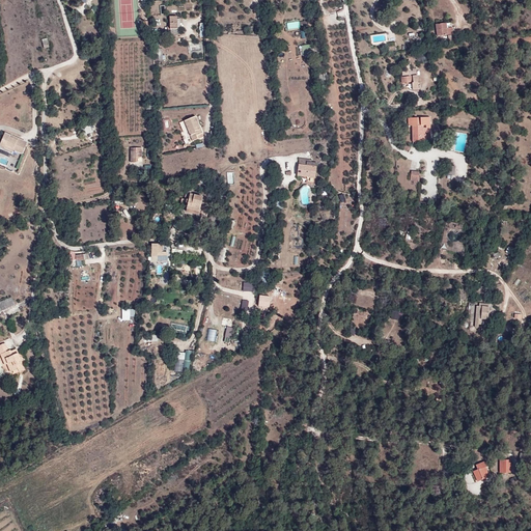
[(437,35),(448,34),(451,33),(453,33),(452,28),(447,28),(447,23),(436,25),(437,35)]
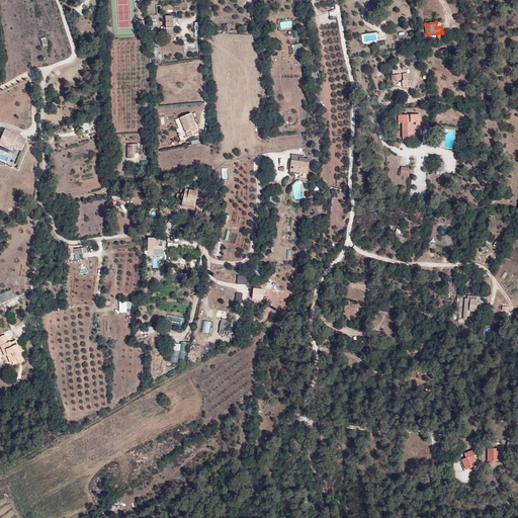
[(292,45),(293,48),(294,53),(305,52),(304,42),(292,45)]
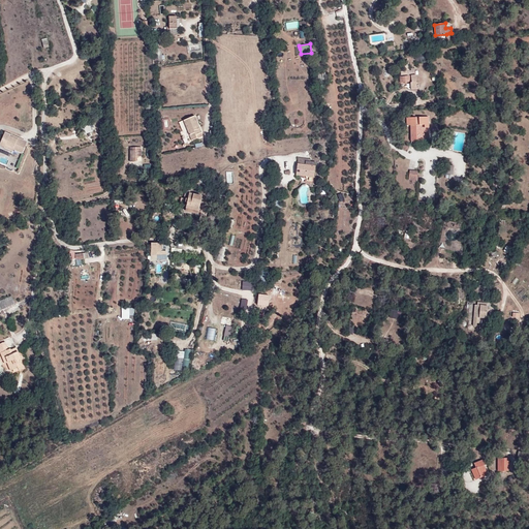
[(161,49),(155,49),(156,61),(163,60),(161,49)]
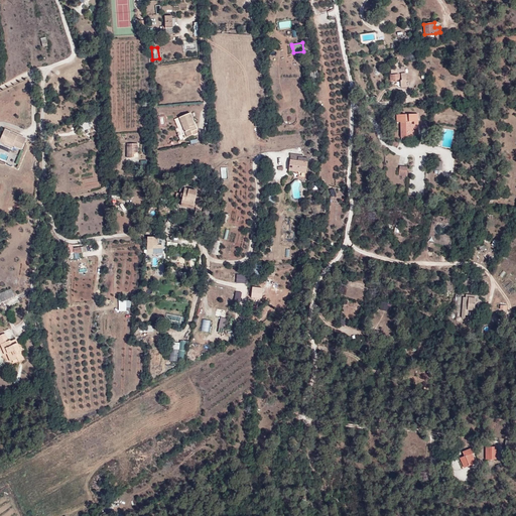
[(399,70),(399,67),(398,58),(394,58),(395,70),(391,70),(391,73),(398,73),(398,75),(390,75),(391,81),(400,80),(401,88),(407,87),(405,69),(399,70)]
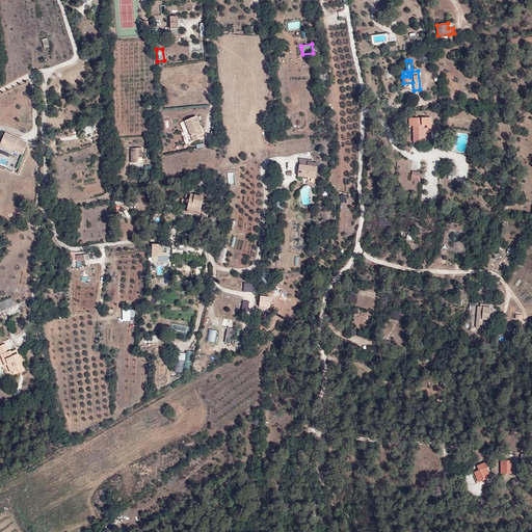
[(197,135),(203,133),(196,116),(185,122),(193,141),(198,138),(197,135)]
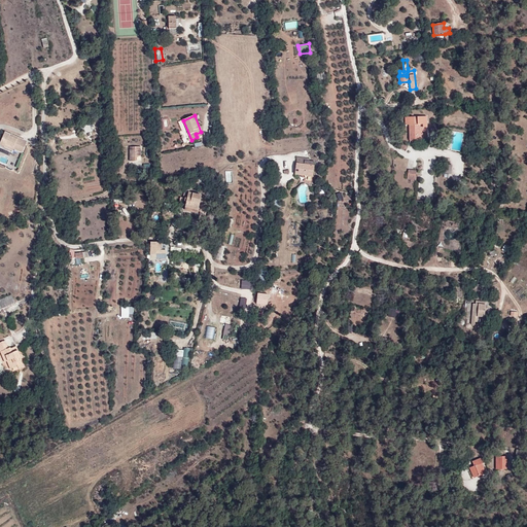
[(426,116),(406,117),(406,125),(410,125),(410,140),(427,139),(426,116)]
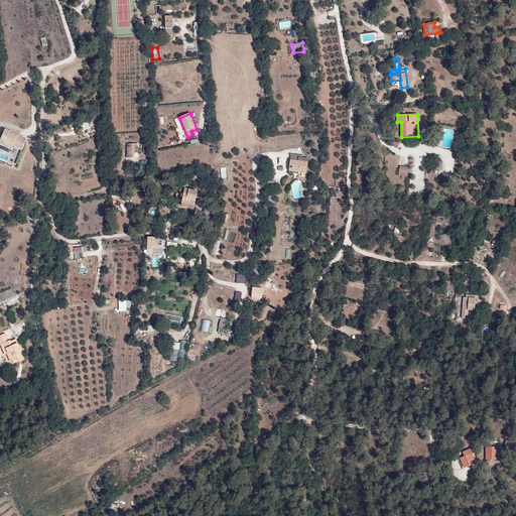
[(13,146),(17,147),(22,149),(26,138),(18,134),(17,136),(10,133),(10,131),(5,129),(0,141),(5,143),(6,141),(14,145),(13,146)]
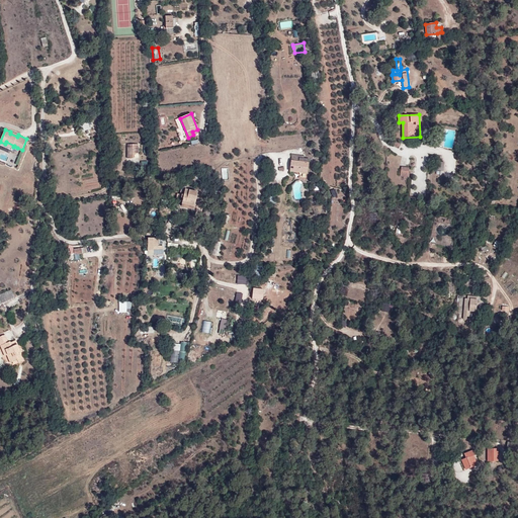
[(139,144),(127,144),(127,158),(135,158),(135,153),(139,153),(139,144)]
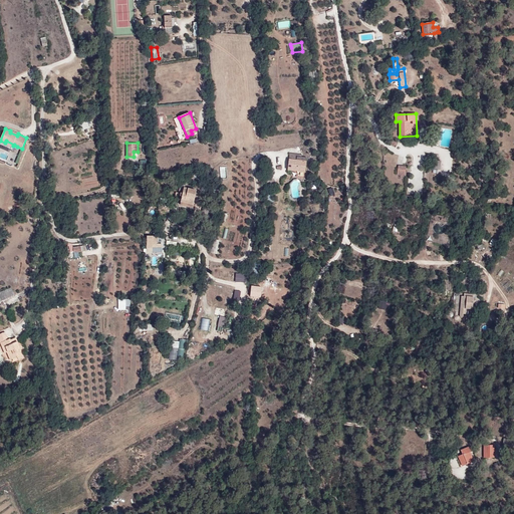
[(297,160),(297,157),(297,154),(290,154),(288,170),(305,172),(306,161),(297,160)]
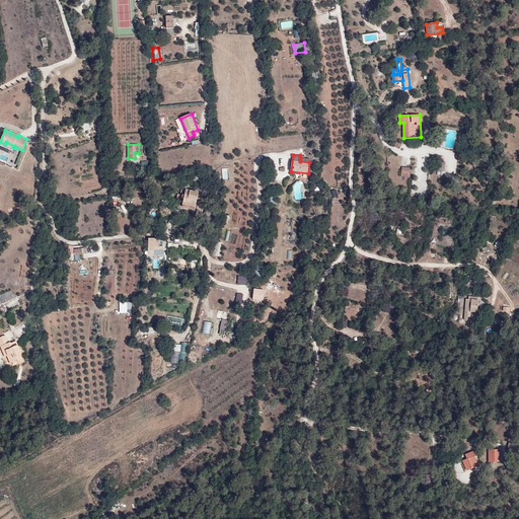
[(437,170),(442,171),(444,171),(445,162),(438,161),(437,170)]
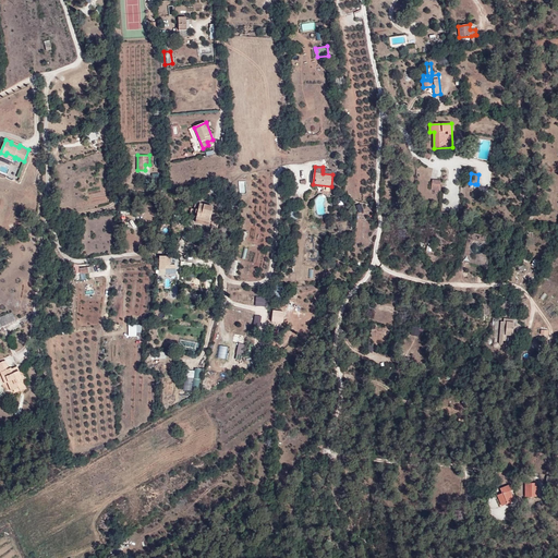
[(432,180),(432,190),(440,191),(440,180),(432,180)]
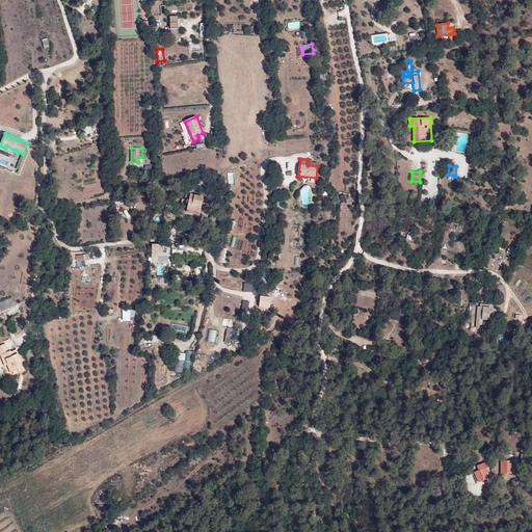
[(187,209),(201,212),(204,196),(191,194),(191,190),(189,189),(187,196),(190,196),(189,200),(189,204),(187,209)]
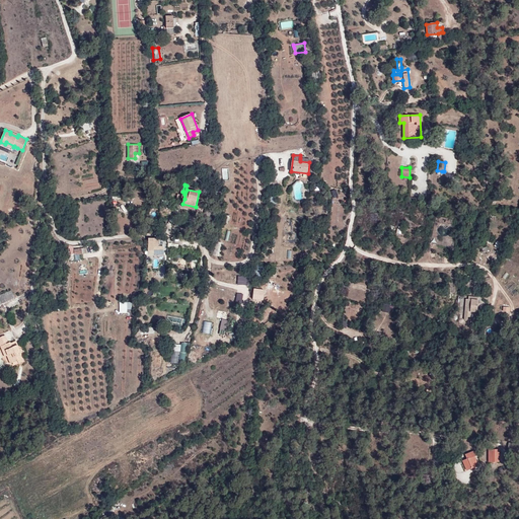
[(167,209),(168,207),(160,206),(160,210),(167,211),(166,214),(170,215),(171,210),(167,209)]
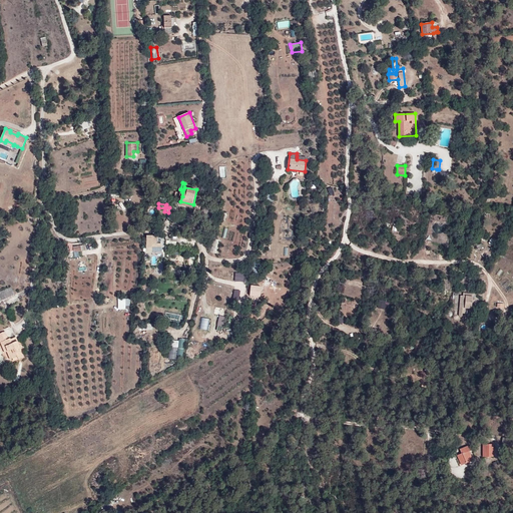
[(208,215),(211,205),(203,203),(201,213),(208,215)]
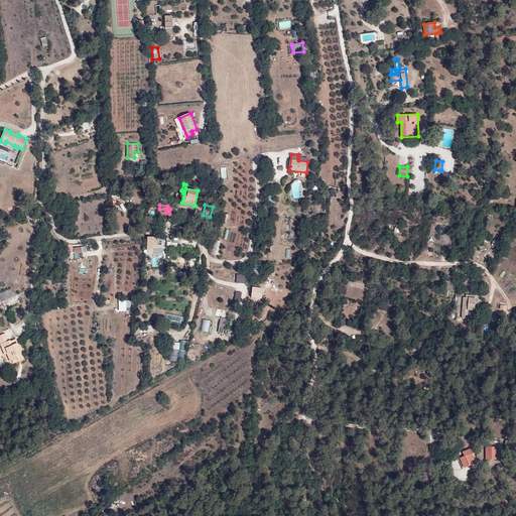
[(157,237),(147,237),(147,249),(153,249),(153,245),(157,245),(157,237)]
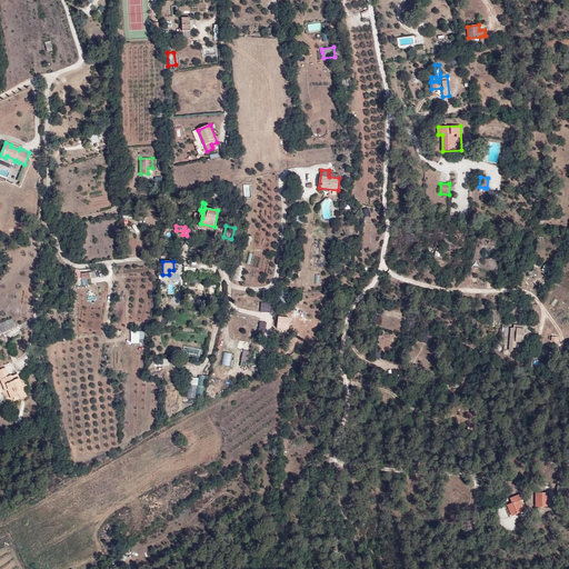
[(280,292),(281,303),(290,302),(289,292),(280,292)]
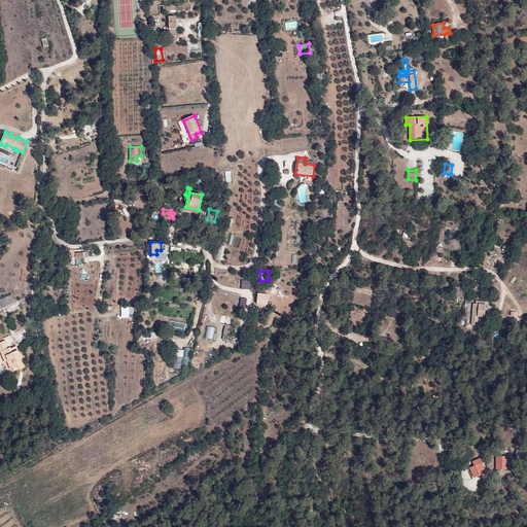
[(242,280),(242,289),(252,288),(252,280),(242,280)]
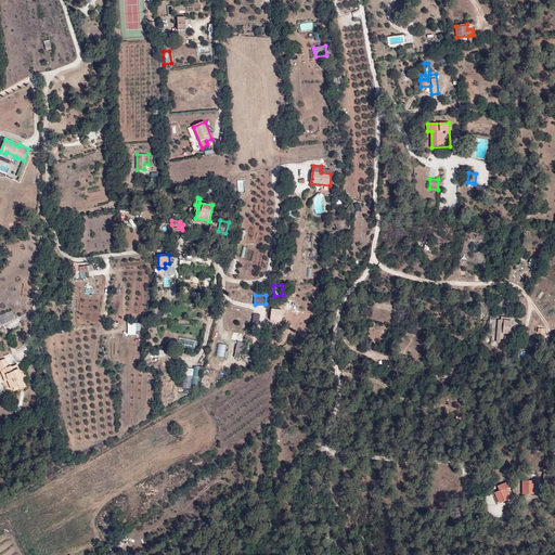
[(528,321),(528,308),(514,308),(514,330),(518,330),(518,321),(528,321)]
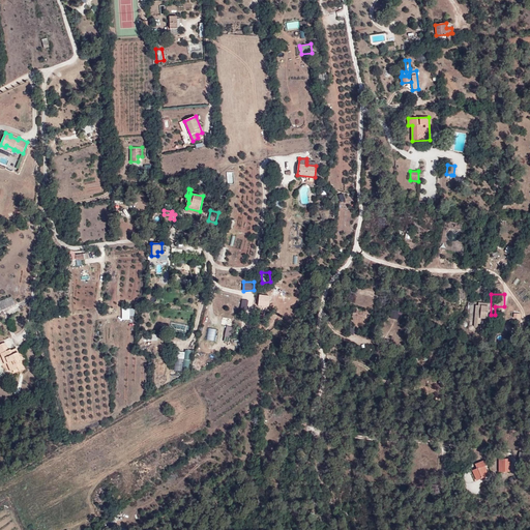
[(11,296),(0,301),(0,310),(15,304),(11,296)]
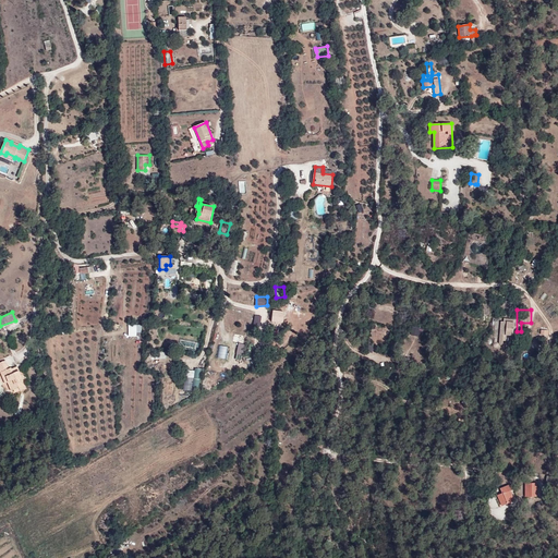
[(505,322),(501,322),(500,343),(508,343),(508,336),(513,336),(516,318),(505,318),(505,322)]
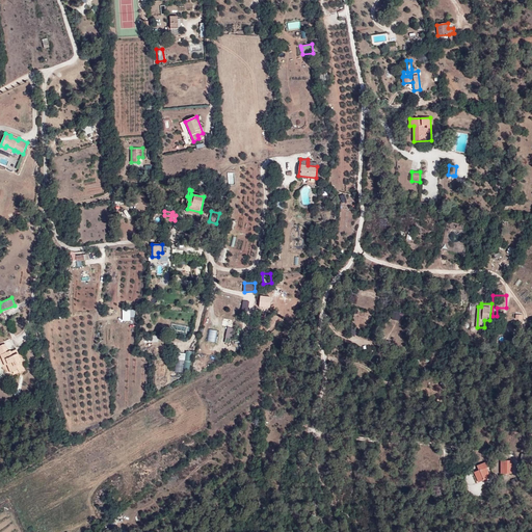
[(135,317),(136,310),(124,309),(123,320),(131,321),(131,316),(135,317)]
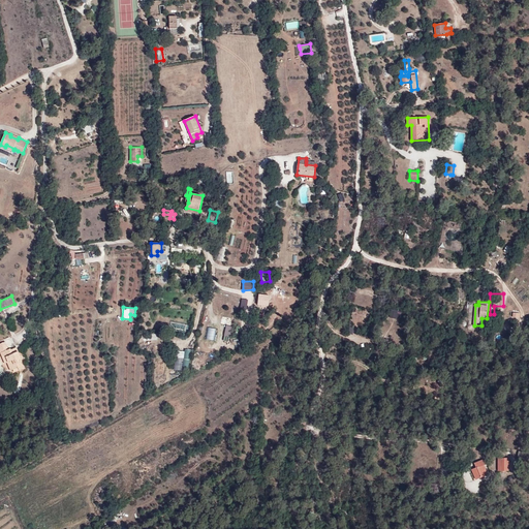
[(392,308),(391,317),(401,319),(403,311),(392,308)]
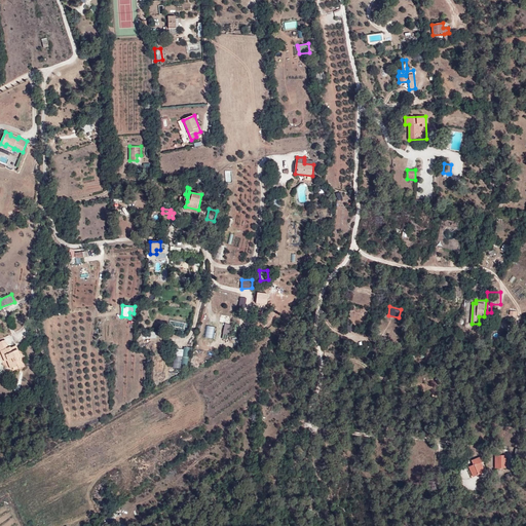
[(205,337),(214,338),(216,327),(208,326),(205,337)]
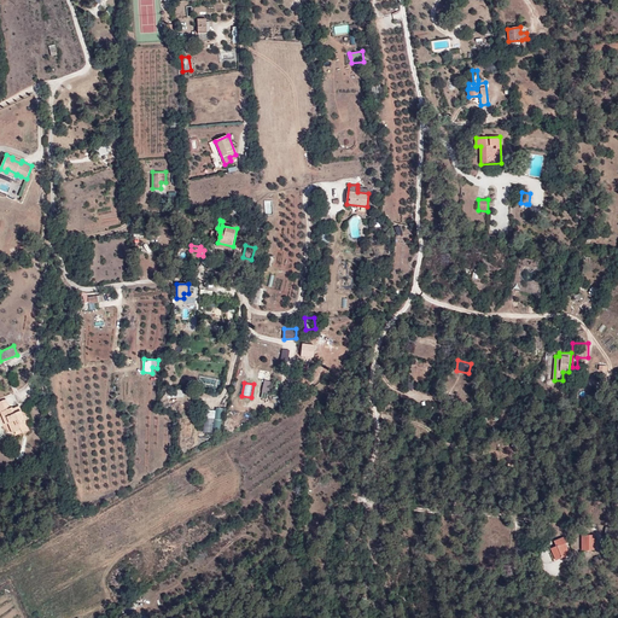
[(15,413),(12,408),(12,407),(10,408),(6,398),(0,401),(0,409),(1,412),(4,410),(9,423),(13,432),(22,429),(23,432),(28,430),(24,423),(25,421),(21,410),(15,413)]
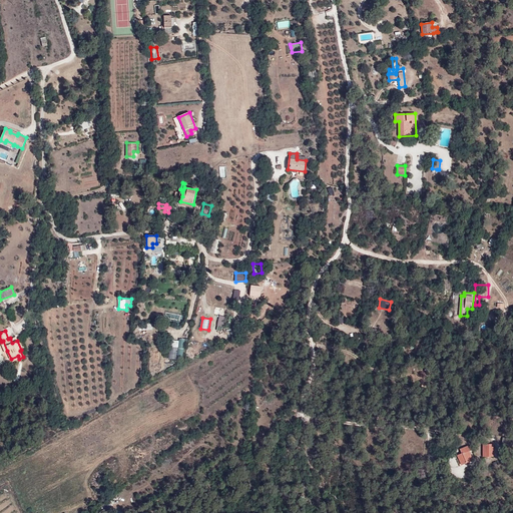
[(169,358),(177,359),(177,355),(183,355),(185,341),(171,339),(169,358)]
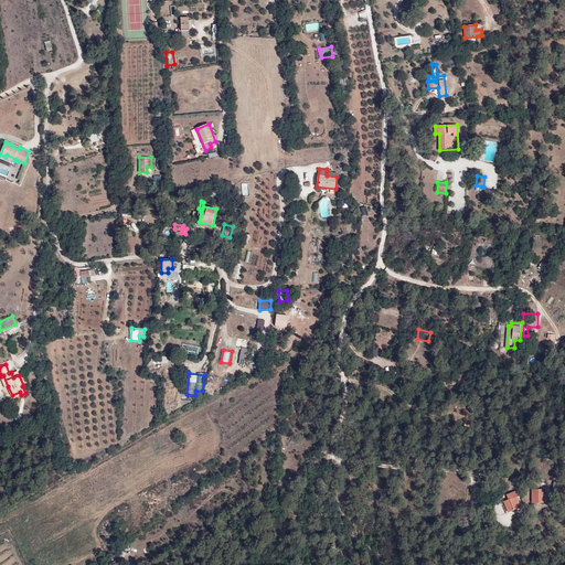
[(547,491),(536,491),(536,500),(536,504),(547,504),(547,491)]
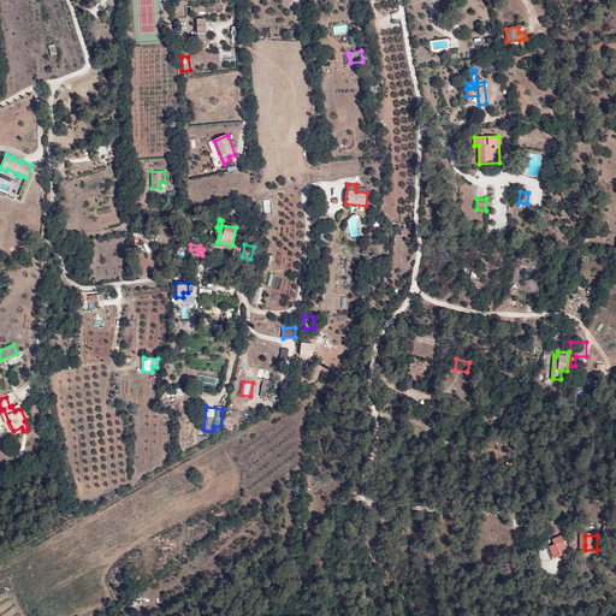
[(569,543),(568,537),(558,539),(561,548),(554,549),(558,560),(572,555),(568,544),(569,543)]
